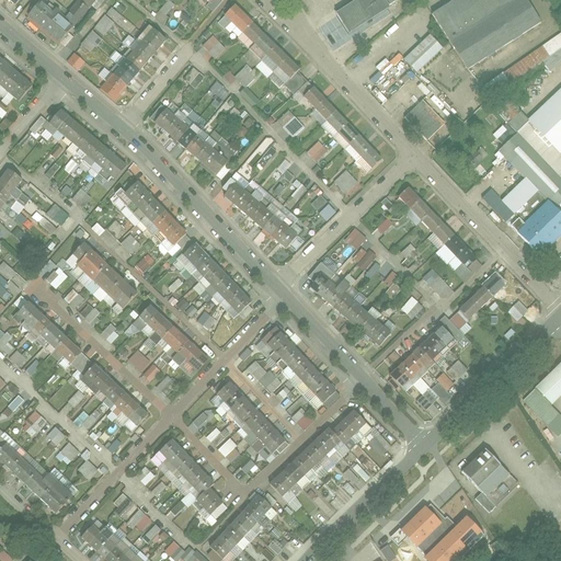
[(61,45),(94,3),(91,0),(77,0),(67,13),(49,0),(33,0),(32,2),(36,7),(27,18),(61,45)]
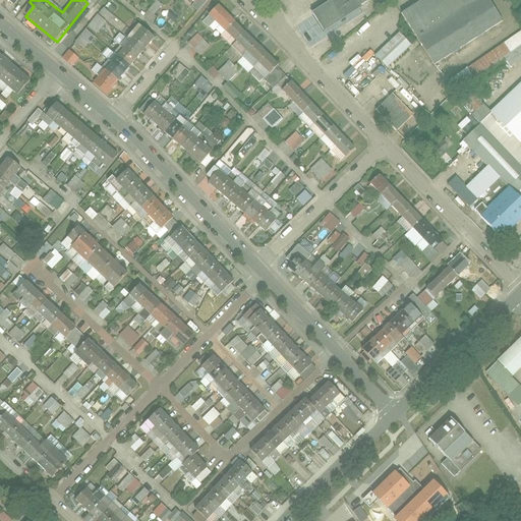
[(320,0),(310,6),(322,24),(354,5),(350,0),(320,0)]
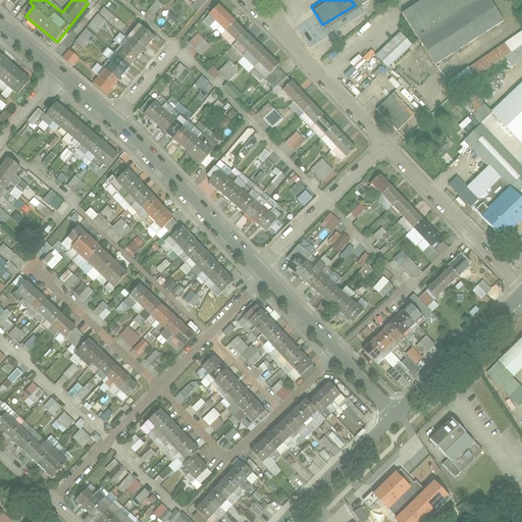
[(409,0),(398,8),(433,62),(500,18),(487,0),(409,0)]
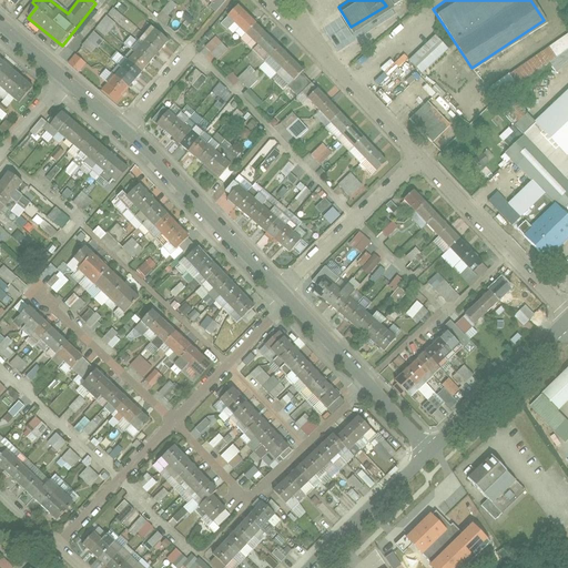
[(298,66),(234,1),(223,11),(287,75),(298,66)]
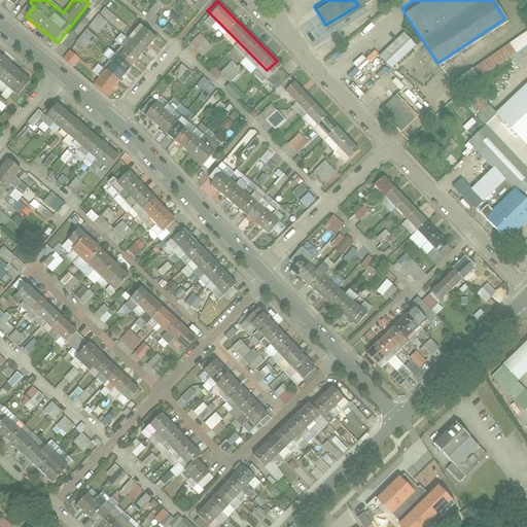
[(159,2),(150,9),(154,13),(163,6),(159,2)]
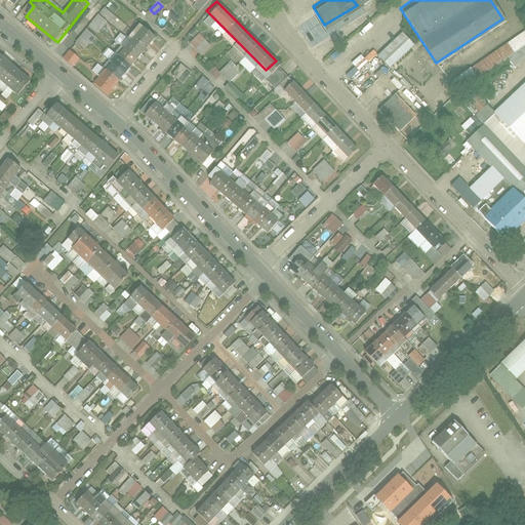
[(105,7),(87,27),(96,35),(114,15),(105,7)]
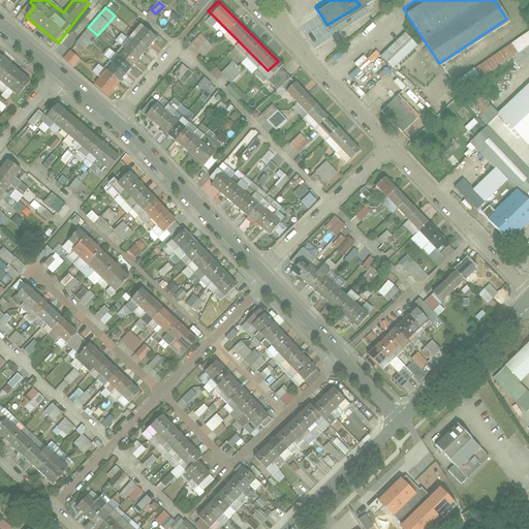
[(93,84),(106,95),(156,38),(143,27),(93,84)]
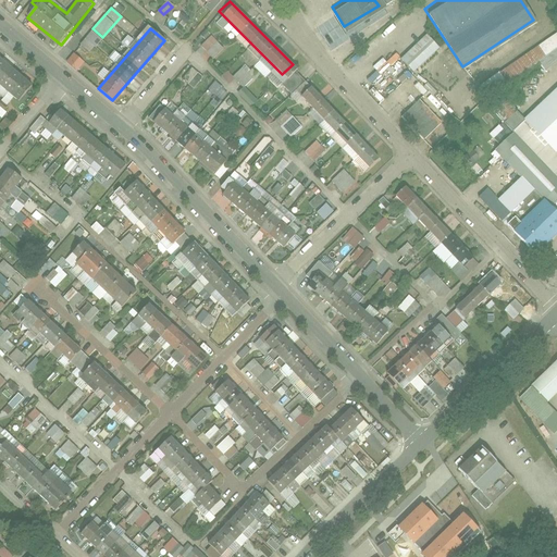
[(91,31),(81,44),(90,52),(101,39),(91,31)]
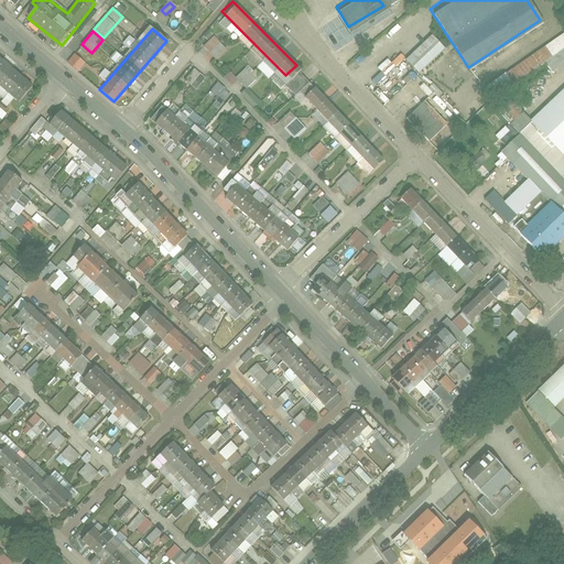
[(419,74),(445,49),(431,34),(405,61),(419,74)]
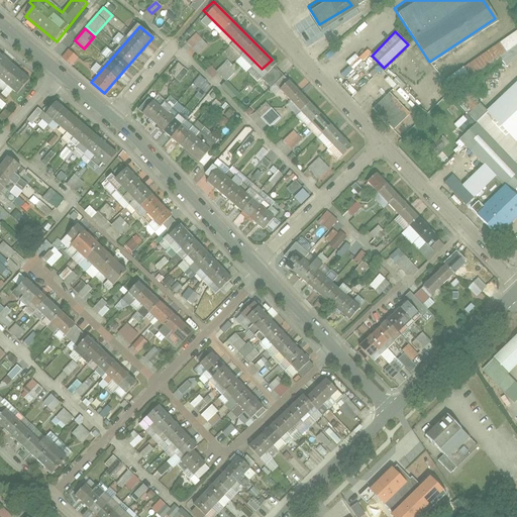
[(197,55),(207,45),(196,33),(186,42),(197,55)]
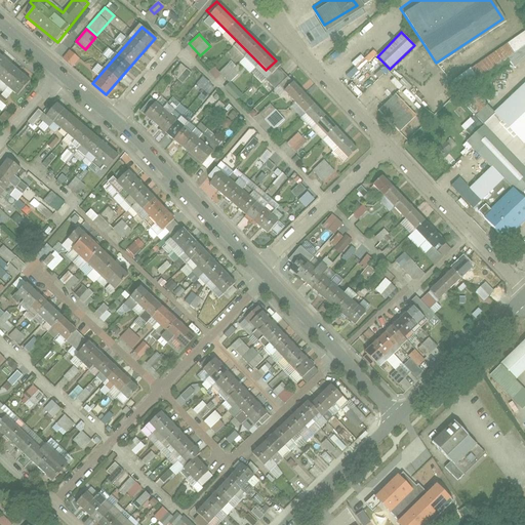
[(524,34),(450,78),(457,90),(510,61),(513,66),(524,57),(524,34)]
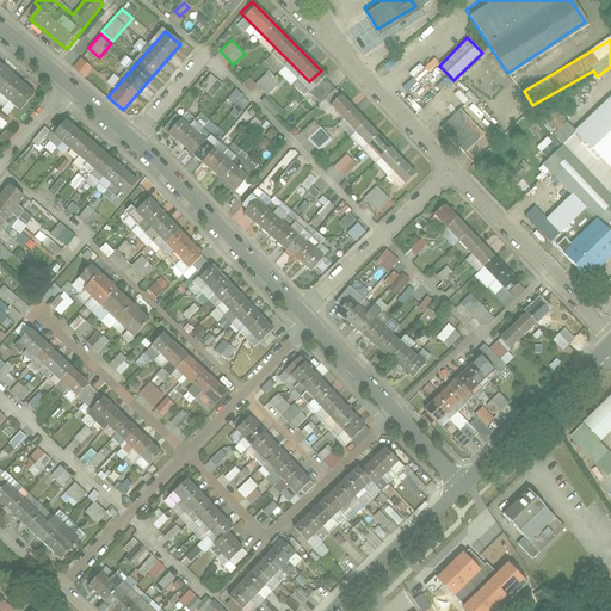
[(85,79),(92,69),(81,59),(73,68),(85,79)]
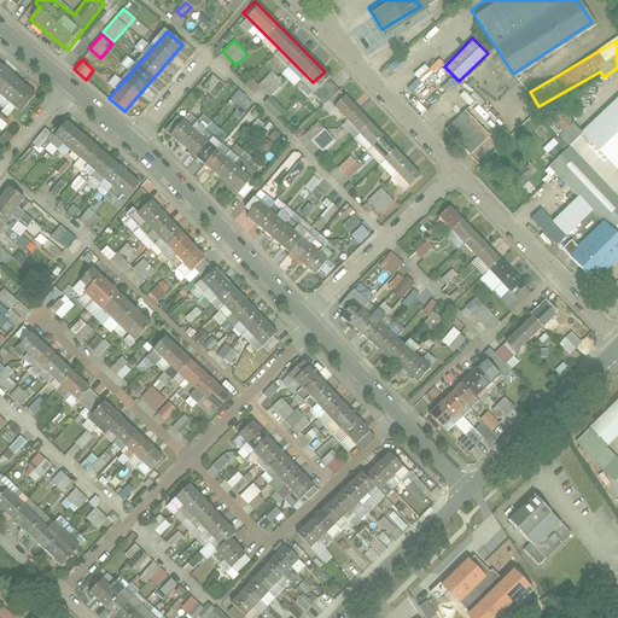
[(0,62),(0,93),(18,108),(33,89),(0,62)]
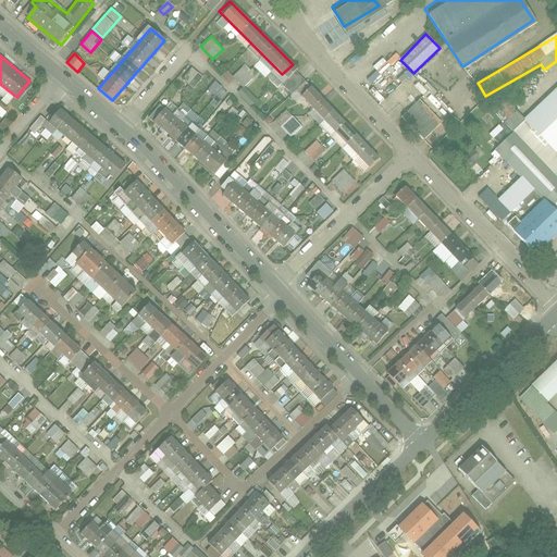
[(222,77),(229,84),(234,79),(244,88),(252,79),(247,73),(250,70),(245,65),(232,77),(227,72),(222,77)]
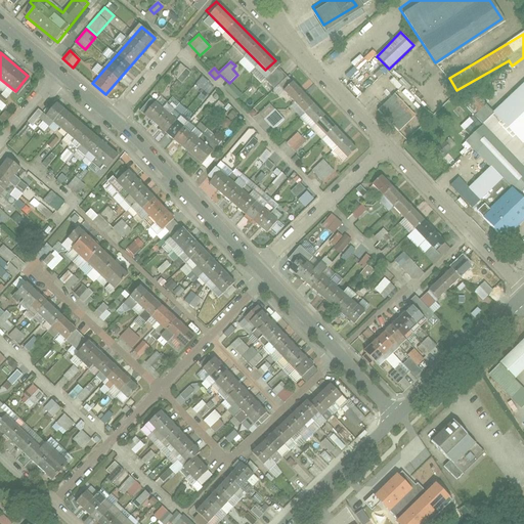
[(180,64),(171,75),(182,84),(190,73),(180,64)]
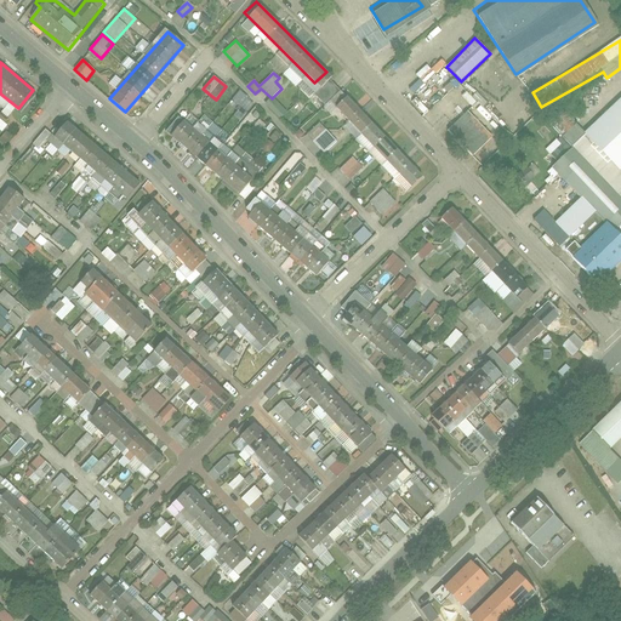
[(540,204),(530,212),(592,277),(620,248),(620,234),(609,222),(620,210),(620,170),(615,164),(620,157),(620,90),(550,160),(579,192),(553,217),(540,204)]
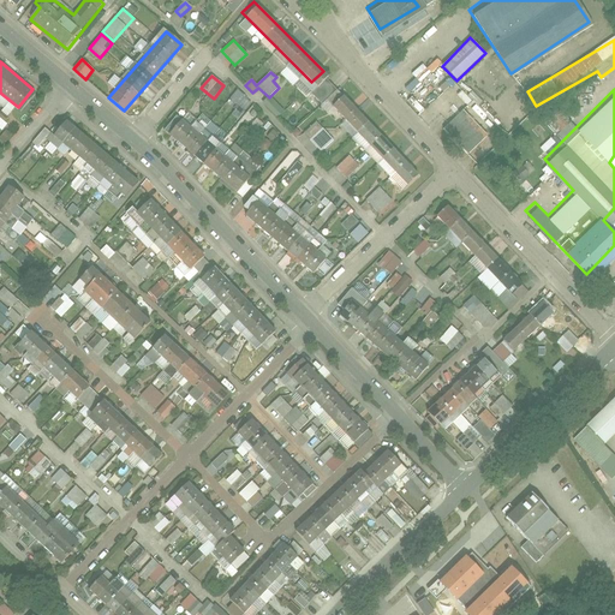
[(239,107),(233,113),(238,118),(251,103),(238,90),(230,99),(239,107)]
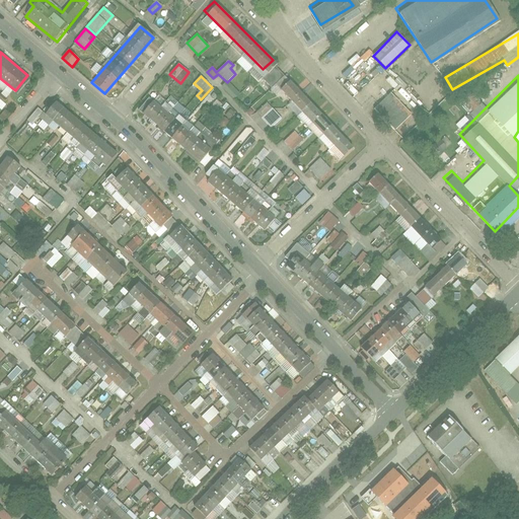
[(350,144),(287,76),(277,85),(340,153),(350,144)]
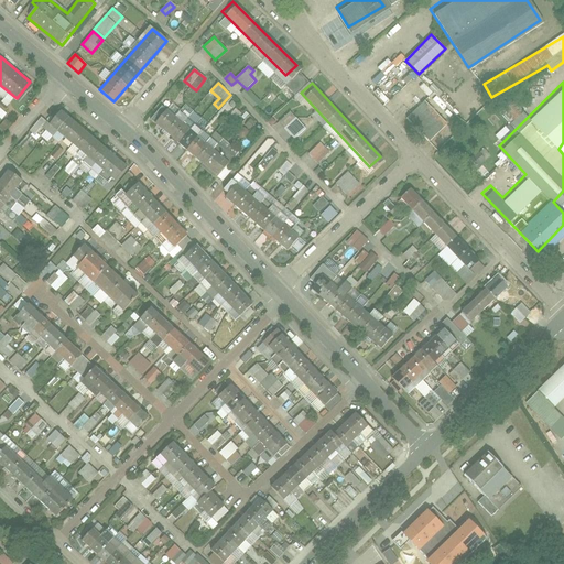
[(444,119),(421,95),(402,114),(424,138),(444,119)]
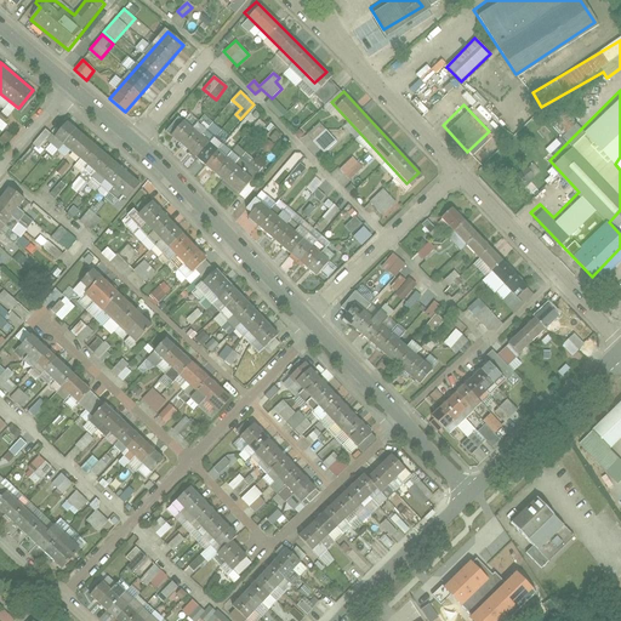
[(135,180),(62,115),(49,131),(121,195),(135,180)]
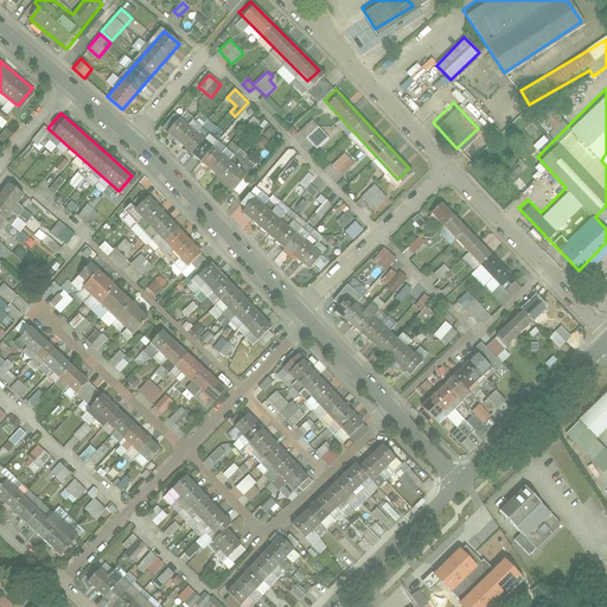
[(228,186),(242,170),(176,113),(161,129),(228,186)]
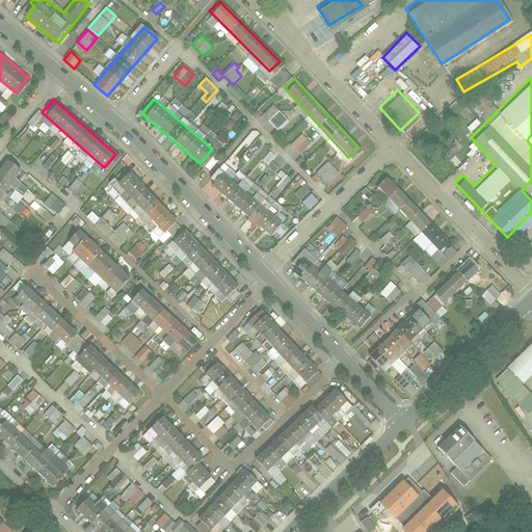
[(222,103),(210,116),(216,122),(228,108),(222,103)]
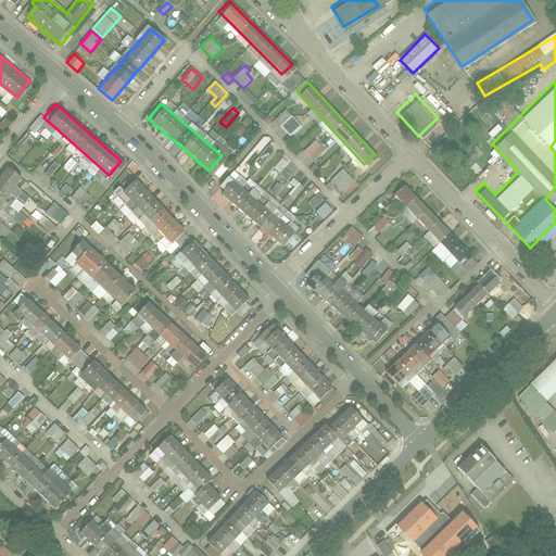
[(274,122),(291,138),(302,126),(286,110),(274,122)]
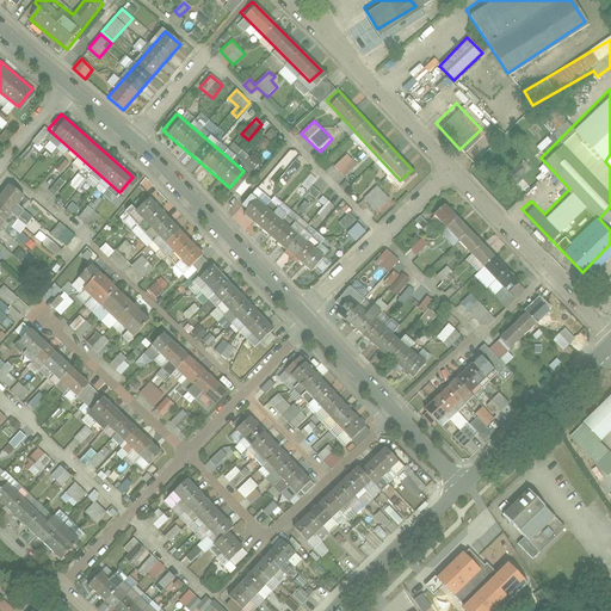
[(283,167),(294,168),(296,153),(285,152),(283,167)]
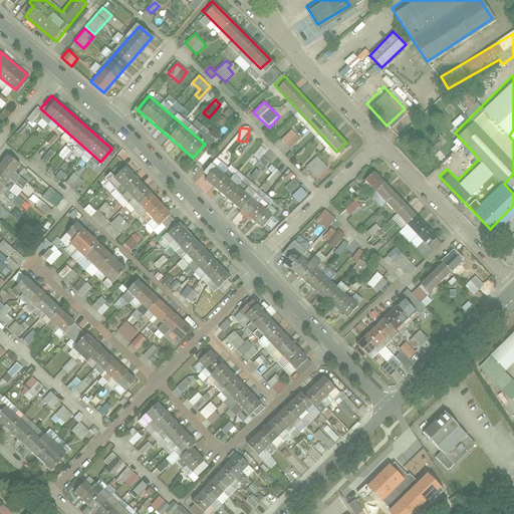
[(289,150),(300,139),(291,131),(280,142),(289,150)]
